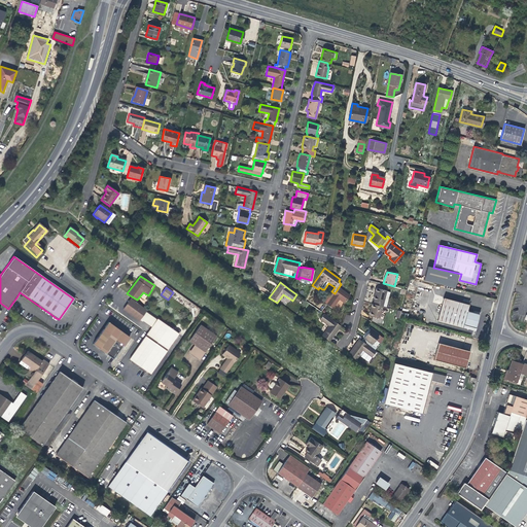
[(349,295),(339,287),(335,293),(326,304),(332,308),(339,300),(344,303),(345,301),(349,295)]
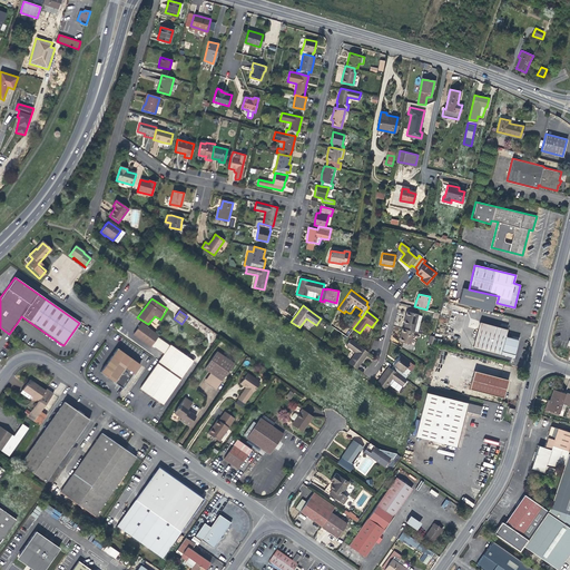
[(404,324),(403,328),(414,331),(418,314),(406,311),(405,317),(403,324),(404,324)]
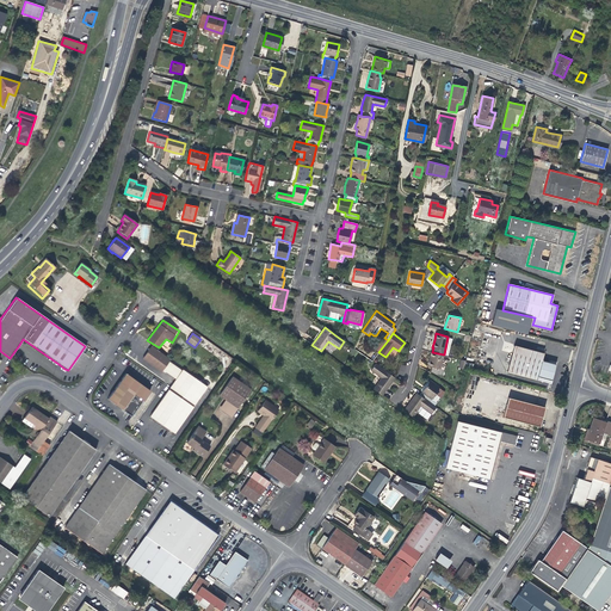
[(507,371),(550,383),(555,364),(541,360),(543,352),(513,345),(507,371)]
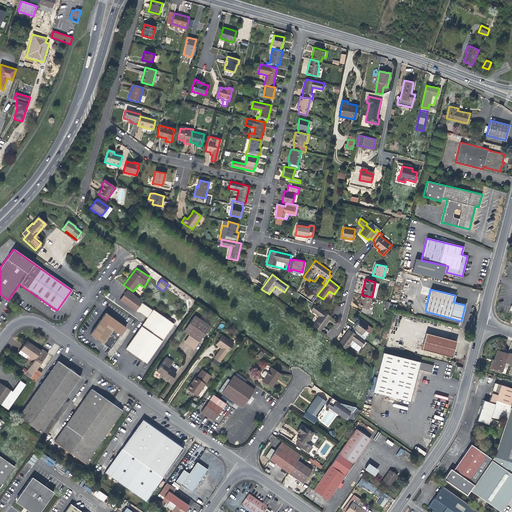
[(127,290),(120,301),(135,311),(143,301),(127,290)]
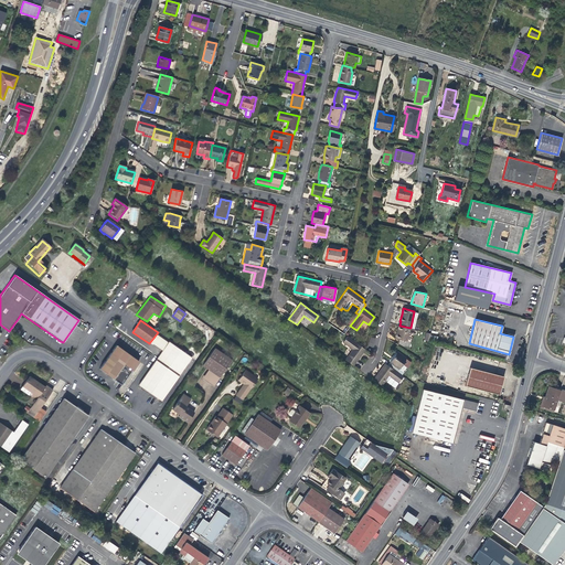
[(407,341),(411,328),(400,326),(398,326),(397,331),(395,338),(398,339),(397,344),(411,349),(413,342),(407,341)]
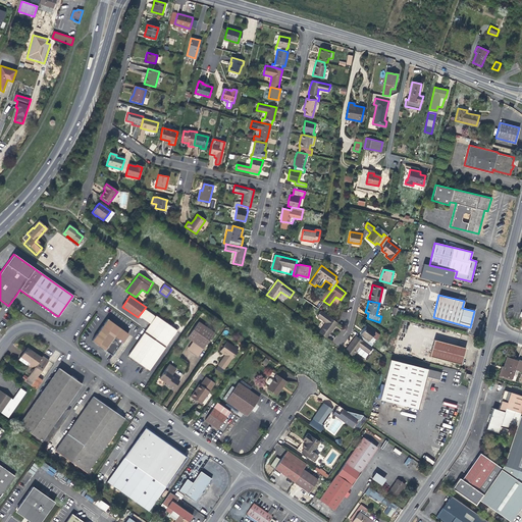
[(150,313),(145,309),(140,316),(145,320),(150,324),(145,331),(127,356),(149,370),(166,346),(176,331),(156,316),(155,317),(150,313)]
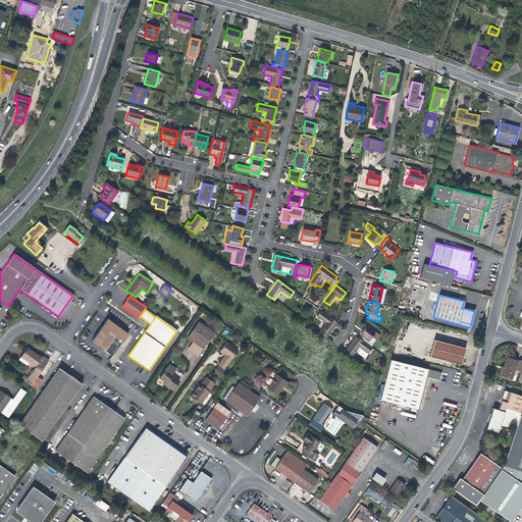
[(318,332),(326,337),(333,327),(336,322),(321,311),(317,316),(325,322),(318,332)]
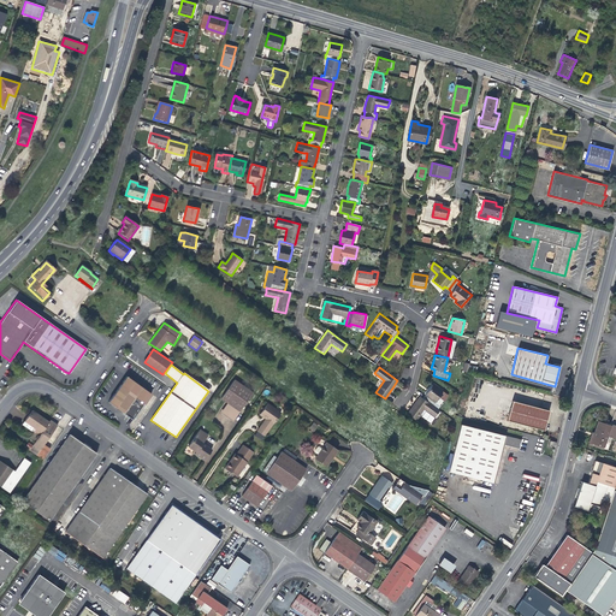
[(108,403),(134,420),(153,395),(126,377),(108,403)]
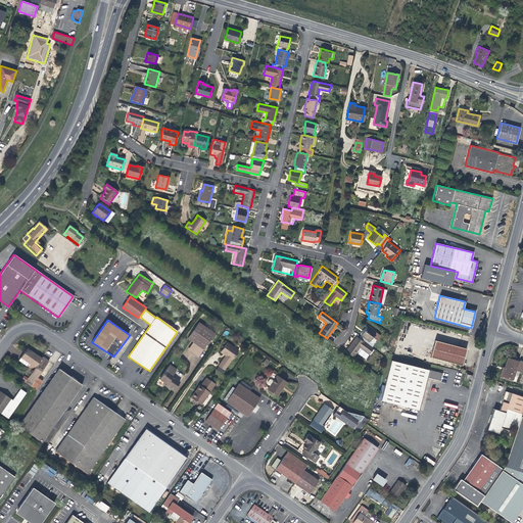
[(188,338),(193,342),(203,349),(215,333),(199,322),(188,338)]
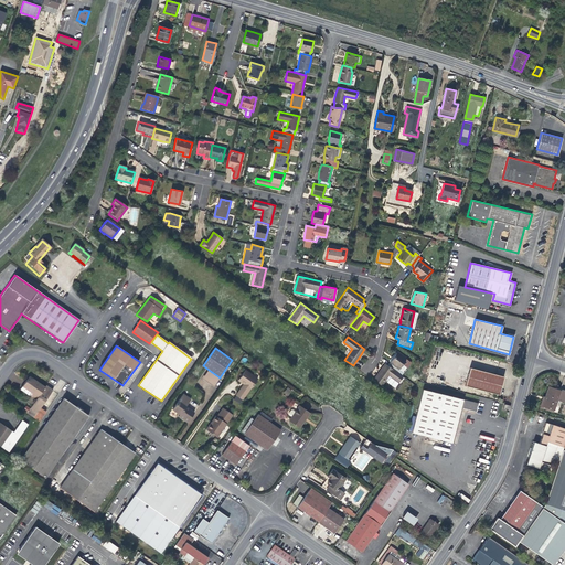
[(390,363),(387,365),(398,373),(401,370),(400,369),(402,364),(406,368),(408,366),(409,364),(409,362),(405,359),(406,358),(402,354),(401,356),(396,353),(393,358),(390,362),(390,363)]
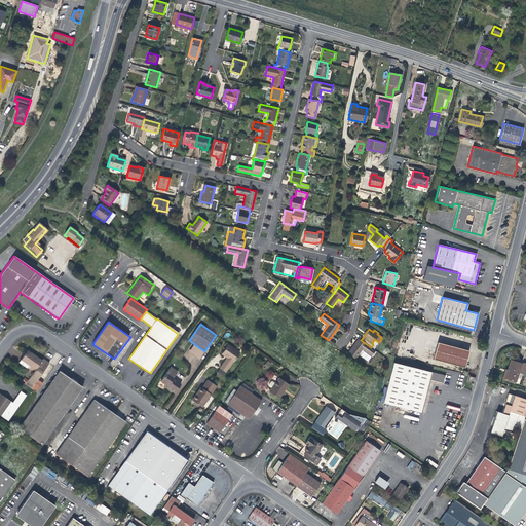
[(375,349),(371,347),(361,340),(359,338),(354,344),(347,353),(354,359),(359,353),(368,361),(371,355),(375,349)]
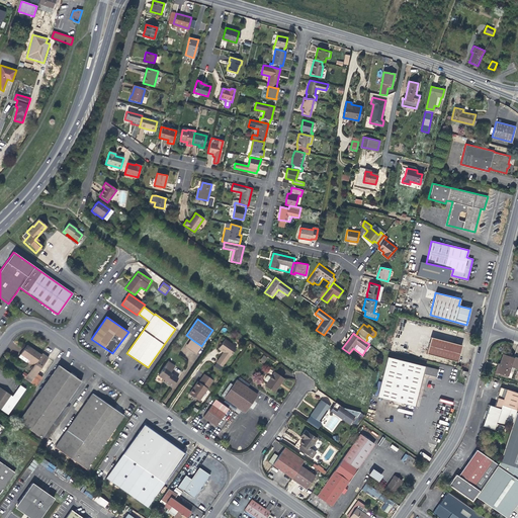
[(426,353),(457,361),(461,345),(430,337),(426,353)]
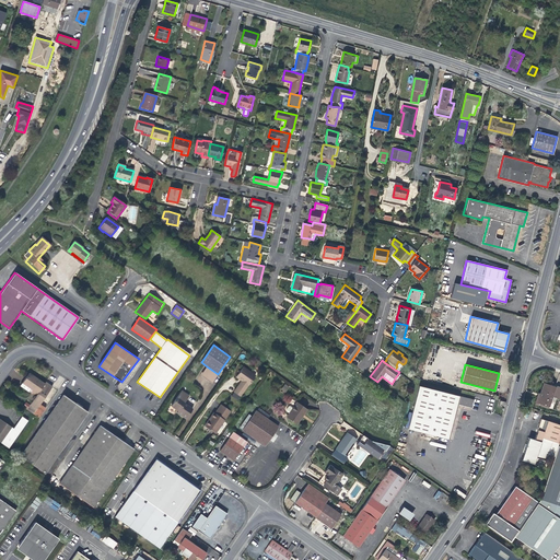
[(212,383),(218,374),(207,366),(201,375),(212,383)]
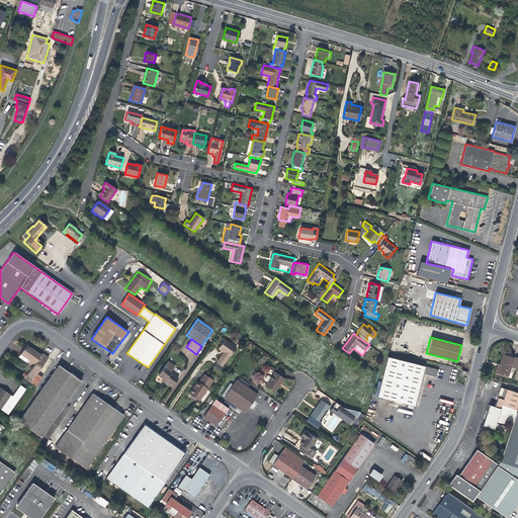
[(222,352),(214,362),(222,367),(235,347),(224,339),(217,348),(222,352)]
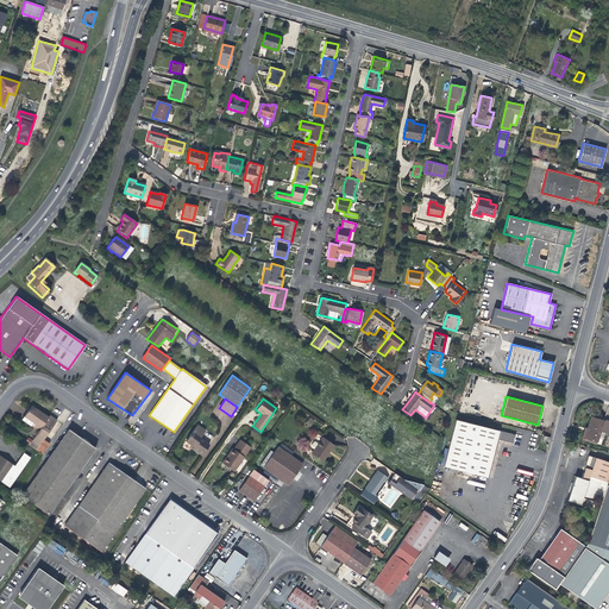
[(48,418),(31,406),(22,420),(38,431),(32,439),(32,440),(35,441),(39,445),(43,440),(56,421),(51,418),(49,415),(48,418)]
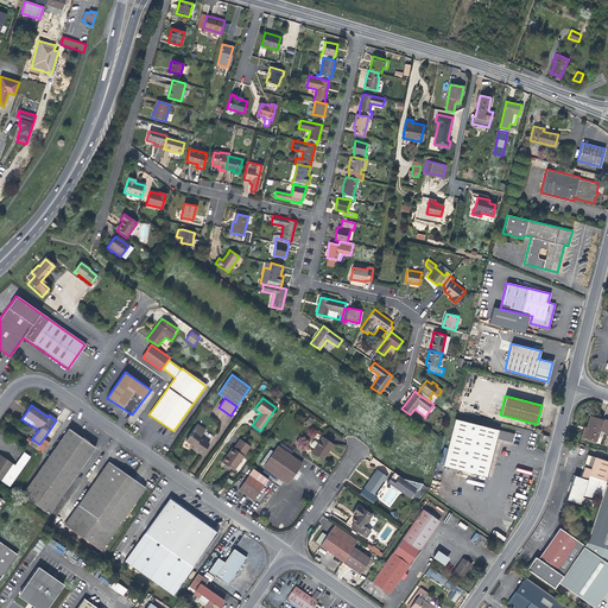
[(583,437),(595,441),(596,437),(601,438),(603,432),(607,432),(607,420),(606,419),(606,422),(590,416),(587,428),(583,437)]
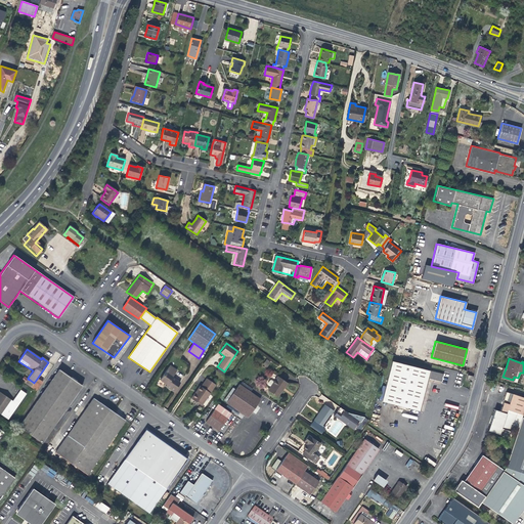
[(267,359),(263,364),(266,367),(271,362),(267,359)]
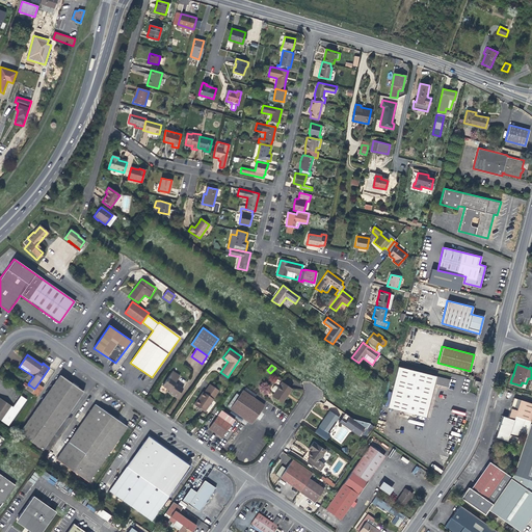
[(425,417),(434,383),(449,388),(450,379),(398,367),(388,407),(425,417)]
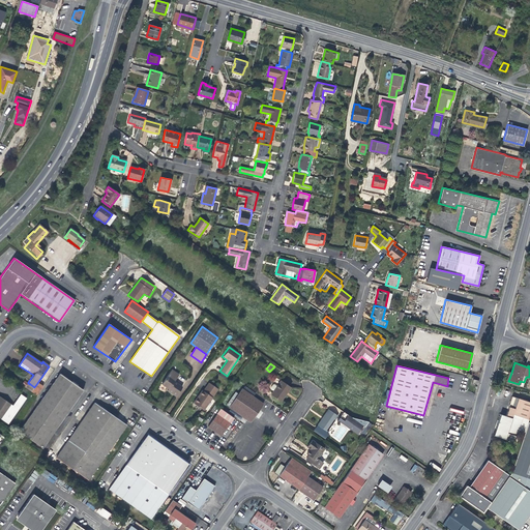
[(167,390),(176,396),(182,387),(174,382),(178,375),(172,370),(162,384),(168,388),(167,390)]
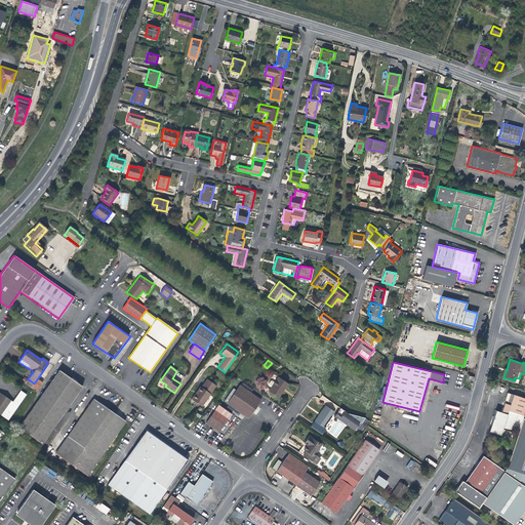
[(514,382),(514,380),(503,377),(507,369),(505,369),(501,378),(514,382)]
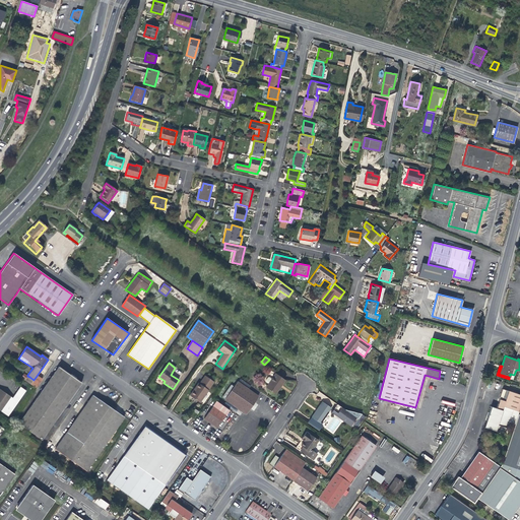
[(41,440),(81,383),(59,367),(18,424),(41,440)]
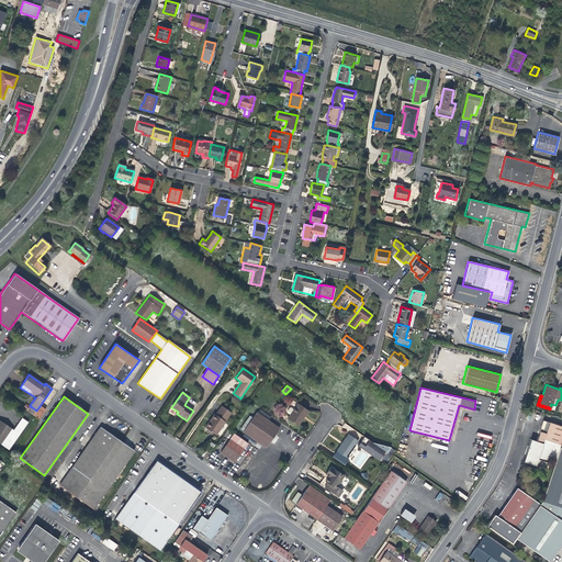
[(287,418),(298,426),(304,417),(308,412),(296,404),(293,408),(291,407),(289,408),(287,411),(287,413),(290,415),(287,418)]
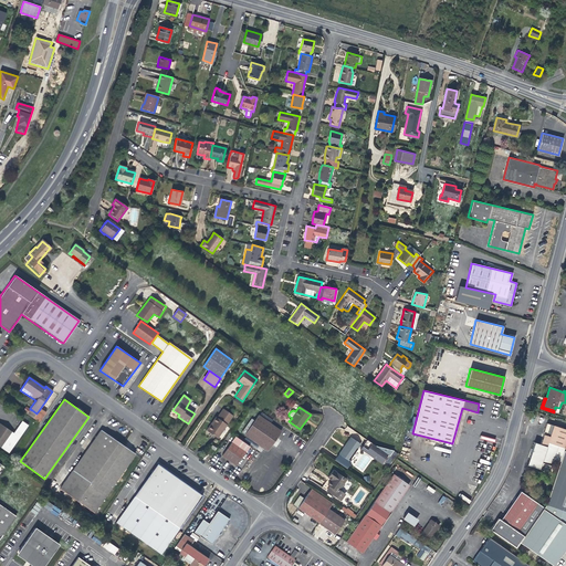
[(39,422),(45,412),(40,409),(37,413),(32,410),(30,409),(30,408),(27,413),(39,422)]
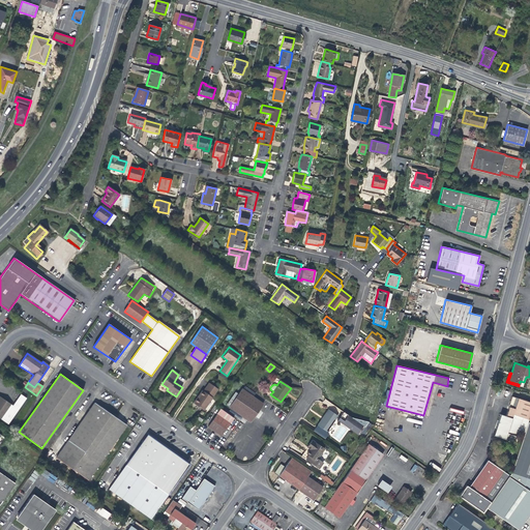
[(202,390),(199,394),(200,395),(195,404),(204,411),(218,389),(209,382),(203,390),(202,390)]
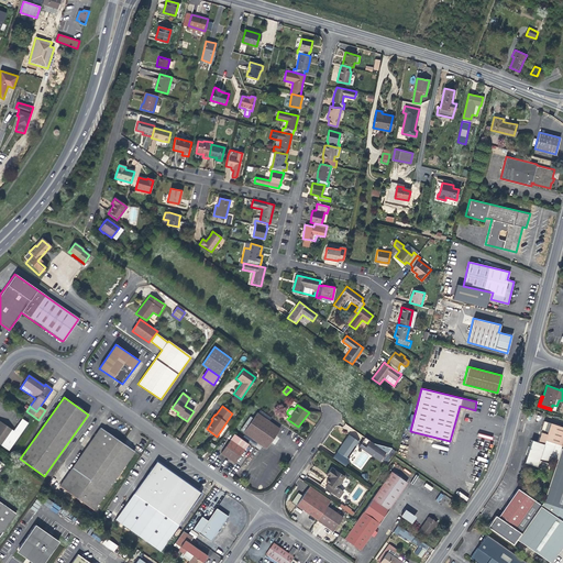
[(243,432),(266,448),(273,438),(279,429),(256,412),(243,432)]
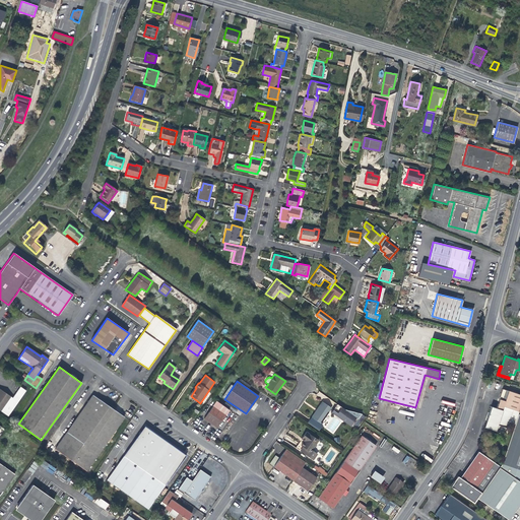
[(12,398),(10,396),(0,389),(0,410),(7,416),(25,391),(20,387),(12,398)]
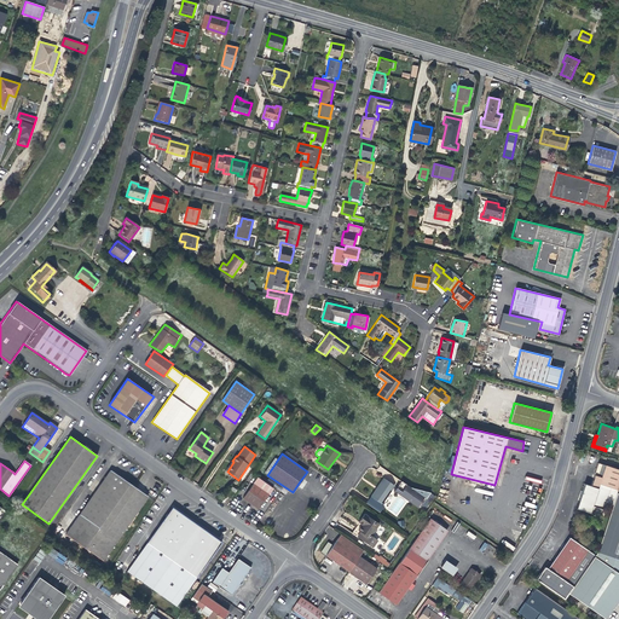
[(606,503),(613,504),(618,485),(618,469),(596,462),(589,485),(585,484),(577,508),(601,516),(606,503)]
